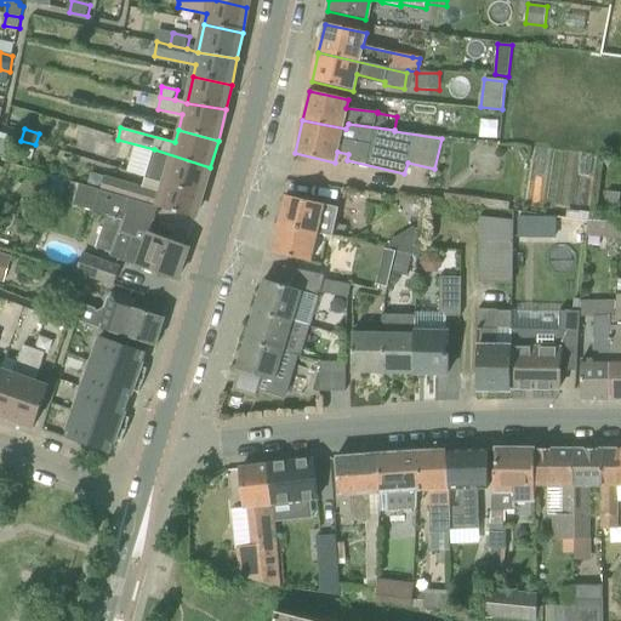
[(203,194),(210,167),(154,149),(146,178),(164,183),(203,194)]
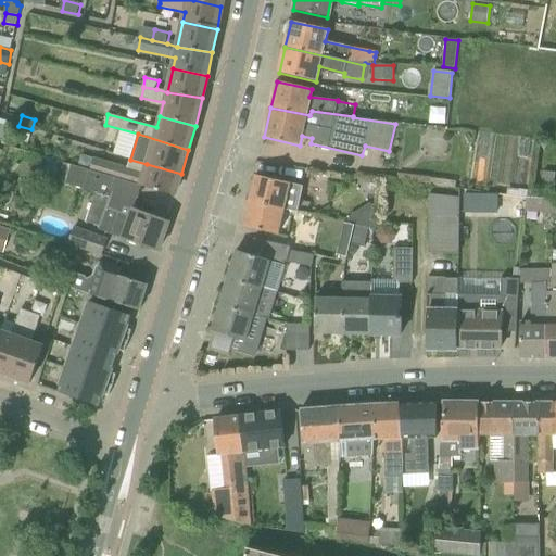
[(175,196),(181,174),(147,164),(144,173),(119,165),(95,159),(91,169),(142,186),(175,196)]
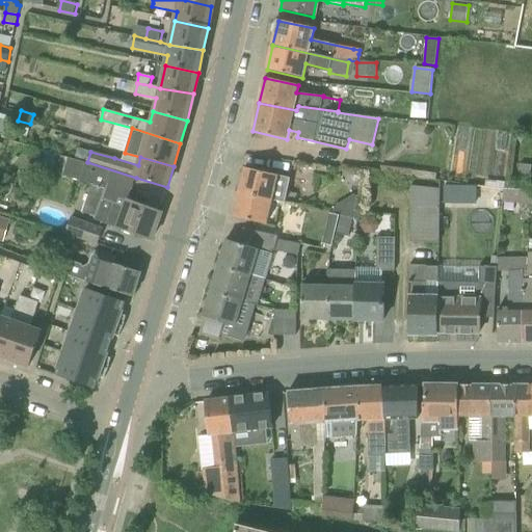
[(159,223),(163,212),(129,201),(136,178),(87,162),(87,164),(69,158),(63,177),(81,181),(106,189),(97,217),(96,219),(107,223),(114,228),(152,241),(158,223),(159,223)]
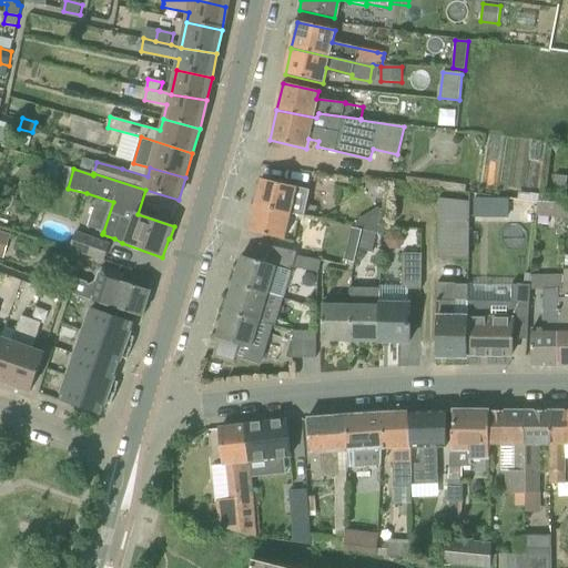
[(555,175),(553,192),(566,193),(567,176),(555,175)]
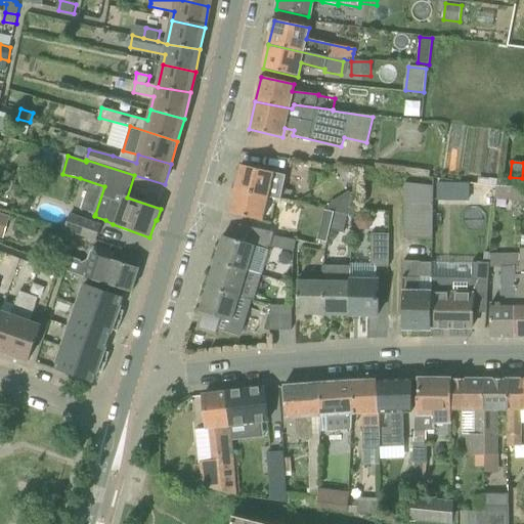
[(375,164),(375,170),(405,173),(406,168),(375,164)]
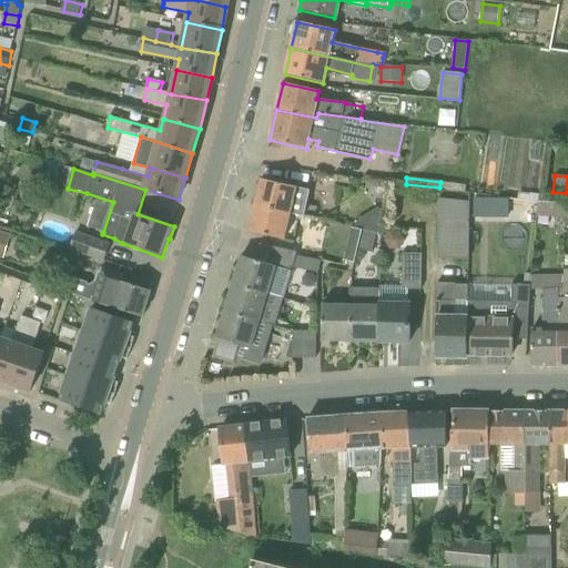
[(310,191),(261,180),(255,206),(291,214),(303,217),(310,191)]
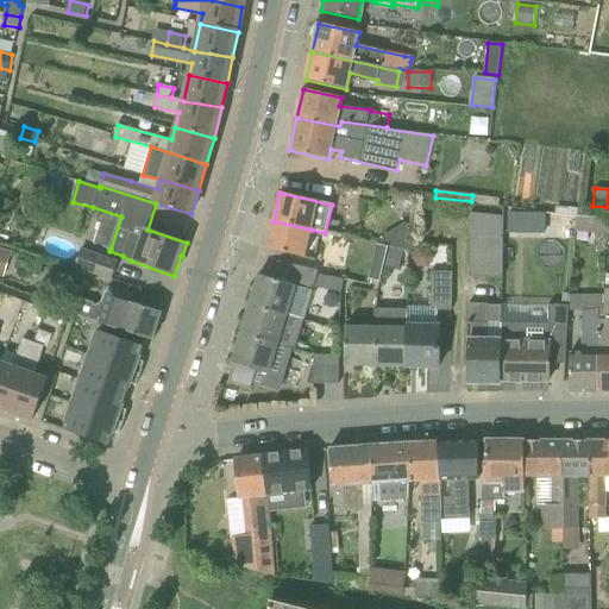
[(0,214),(12,218),(18,200),(0,194),(0,214)]
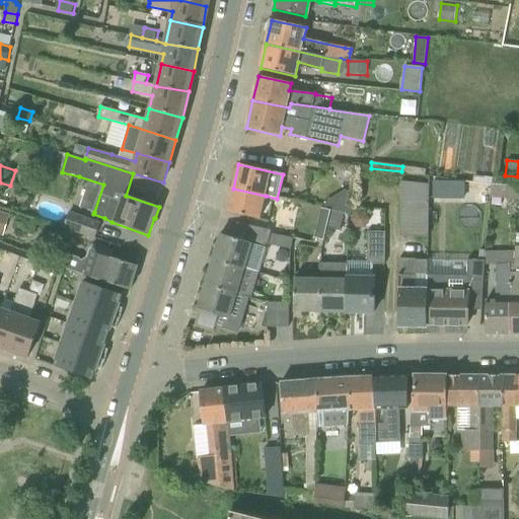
[(400,181),(400,184),(399,235),(428,236),(429,184),(400,181)]
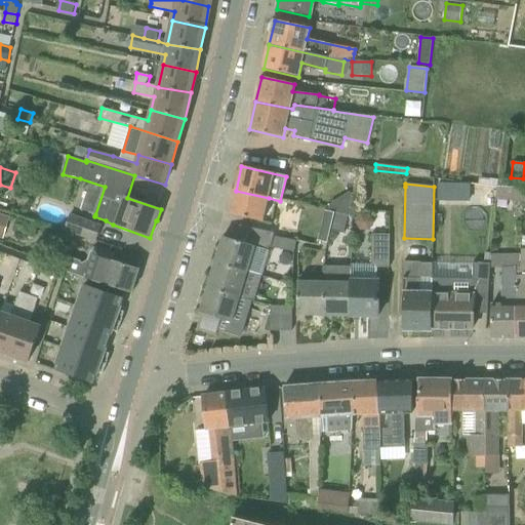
[(524,202),(524,189),(497,187),(496,200),(524,202)]
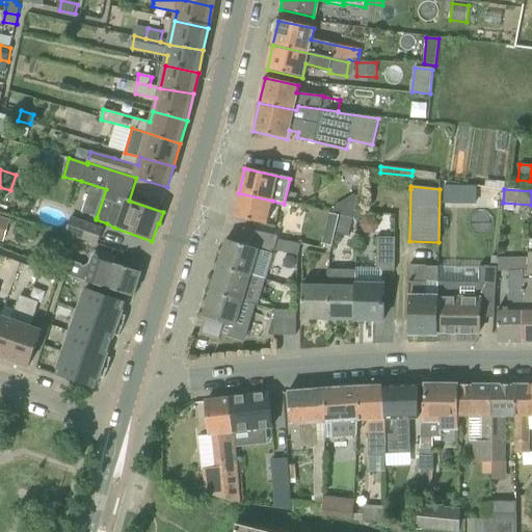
[(239,193),(234,217),(267,224),(272,201),(239,193)]
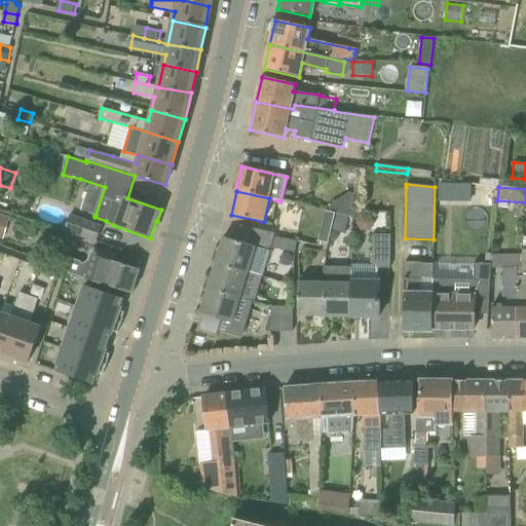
[(349,218),(349,217),(357,219),(358,213),(330,207),(329,212),(329,213),(336,215),(349,218)]
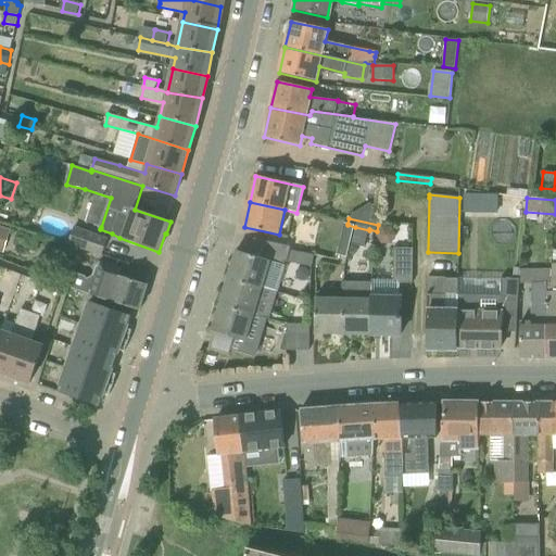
[(348,224),(344,224),(338,255),(348,257),(351,244),(355,227),(348,225),(348,224)]
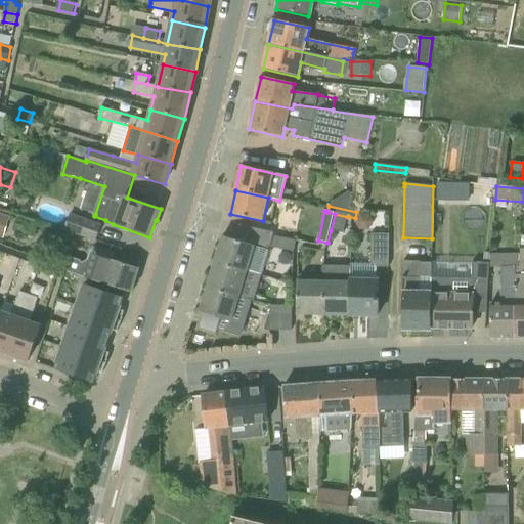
[(0,213),(0,236),(4,238),(10,216),(0,213)]
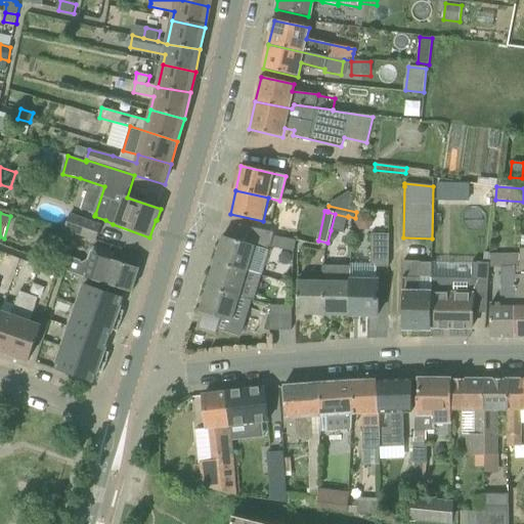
[(331,230),(344,233),(348,217),(335,214),(331,230)]
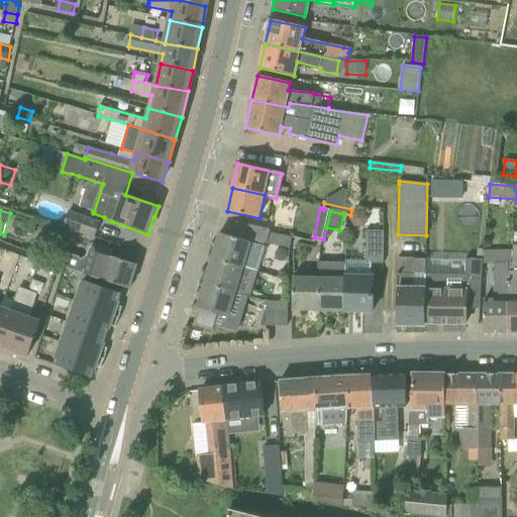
[(95,236),(99,223),(69,212),(65,226),(95,236)]
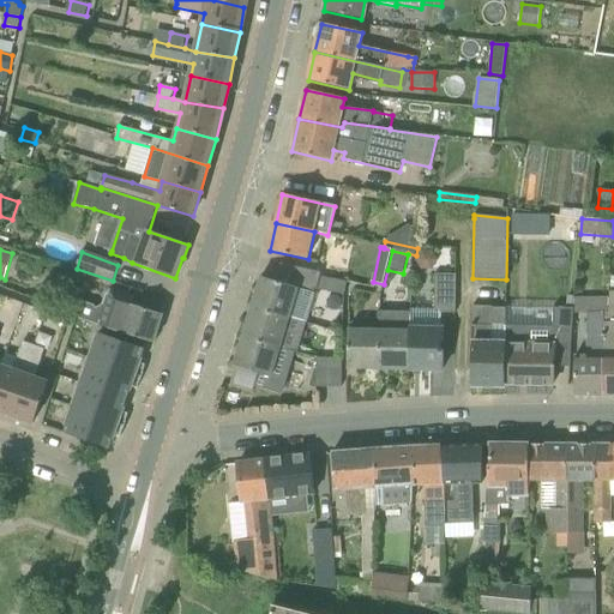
[(276,282),(262,277),(252,308),(289,319),(306,324),(314,294),(309,292),(318,289),(344,295),(347,282),(321,277),(321,274),(281,264),(276,282)]
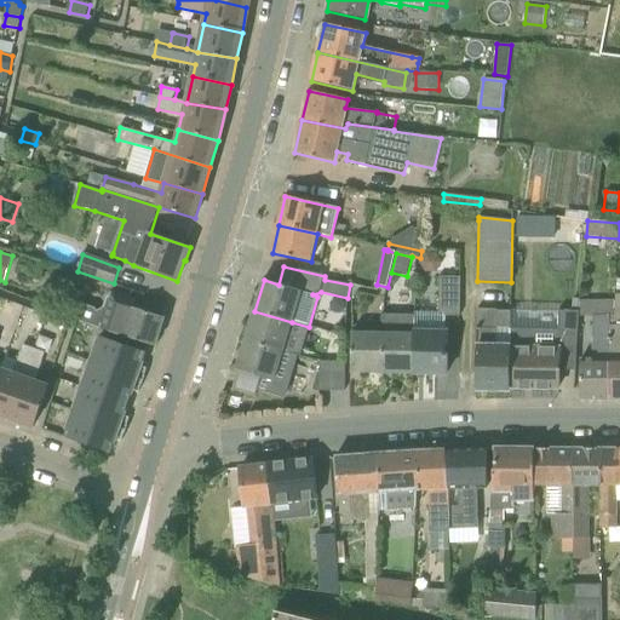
[(440,316),(460,316),(460,277),(440,277),(440,316)]
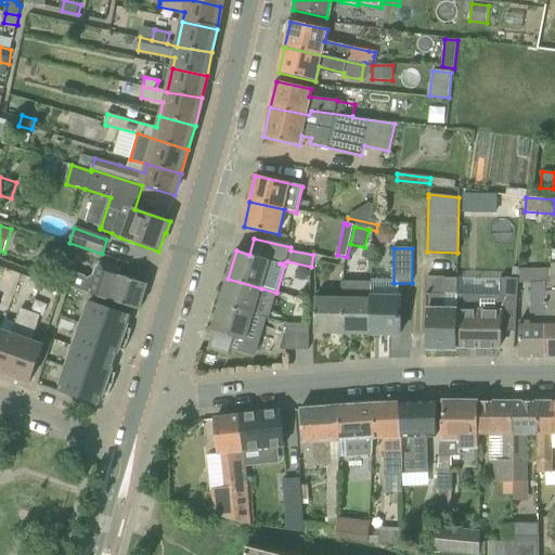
[(140,310),(147,283),(117,274),(119,268),(100,262),(94,265),(90,278),(87,280),(85,278),(69,272),(64,287),(140,310)]
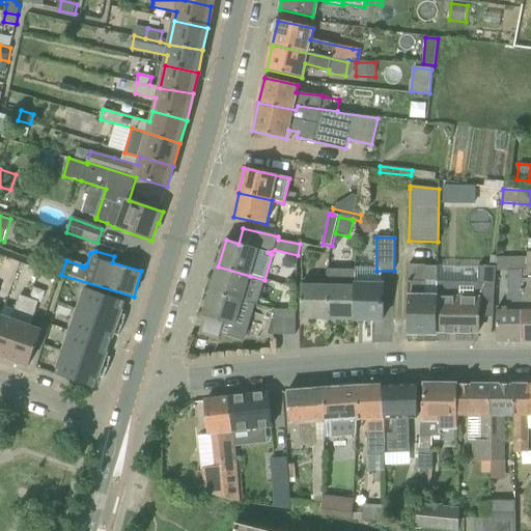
[(354,251),(336,251),(337,267),(355,266),(354,251)]
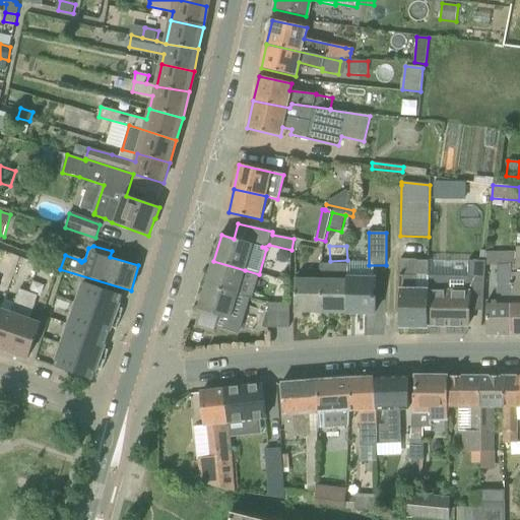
[(0,260),(6,263),(9,254),(1,251),(0,253),(0,260)]
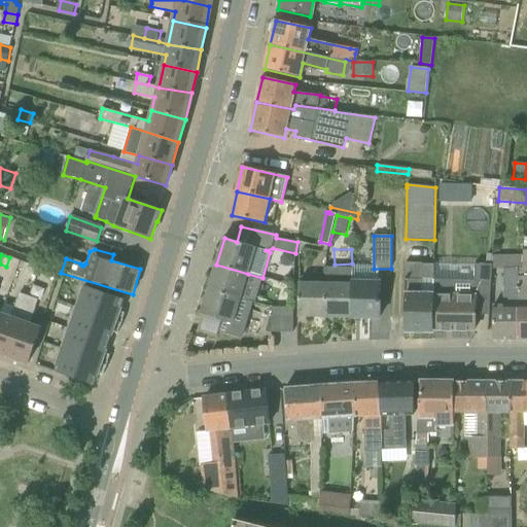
[(406,262),(405,330),(433,331),(433,280),(434,280),(434,265),(423,265),(423,262),(406,262)]
